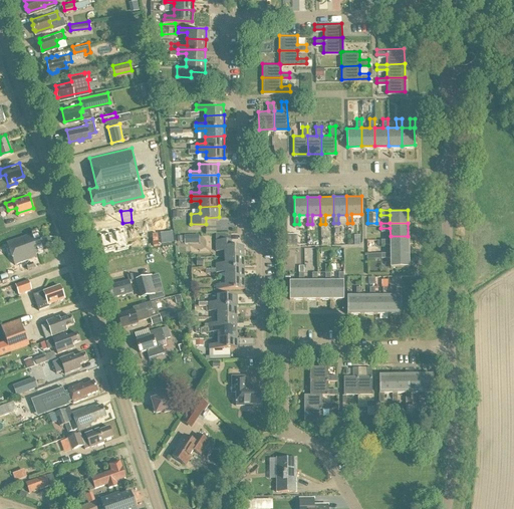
[(123,226),(100,231),(102,239),(101,239),(102,244),(104,244),(104,245),(114,243),(115,245),(126,242),(123,226)]
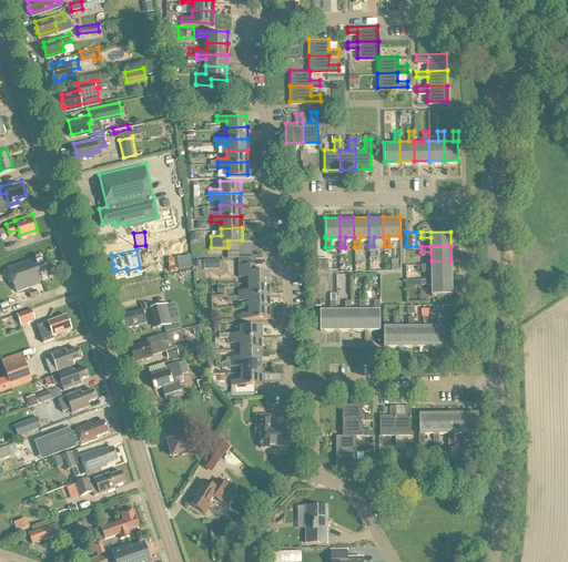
[(39,275),(51,271),(44,254),(36,257),(33,254),(7,264),(16,288),(40,279),(39,275)]
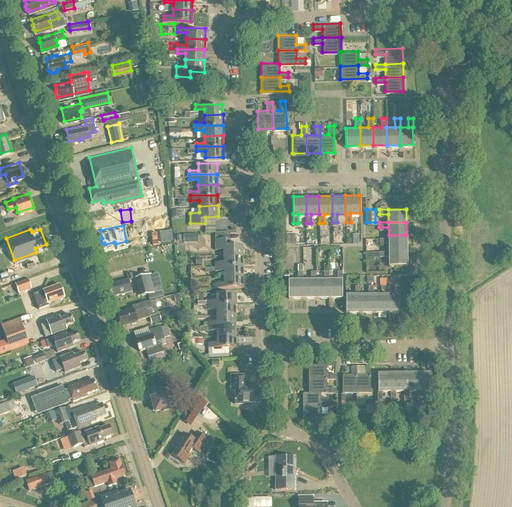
[(184,238),(198,237),(198,229),(184,229),(184,238)]
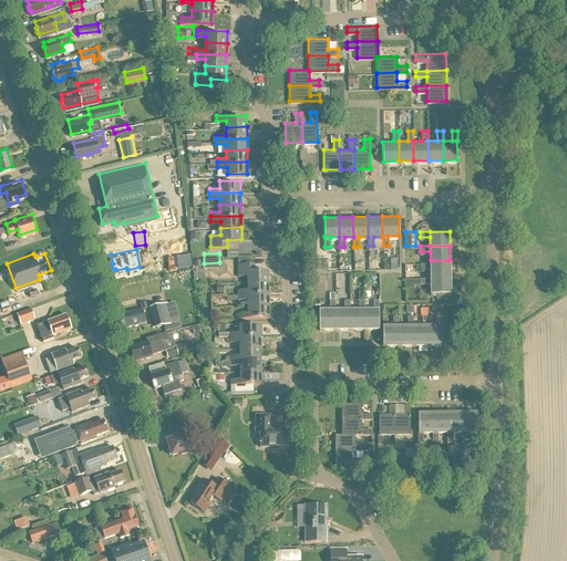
[(318,265),(330,265),(330,253),(318,253),(318,265)]
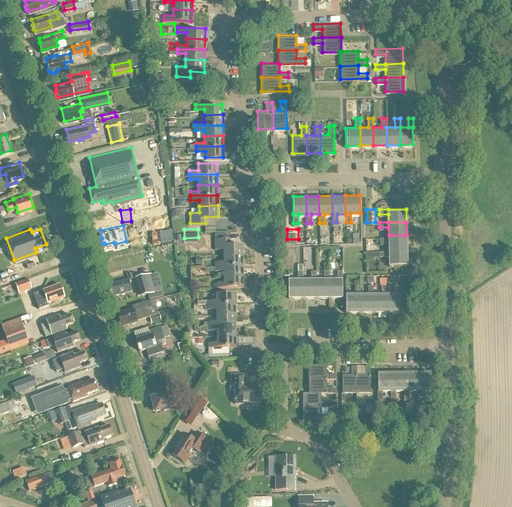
[(389,235),(379,235),(379,240),(389,240),(389,249),(406,248),(406,235),(389,235)]
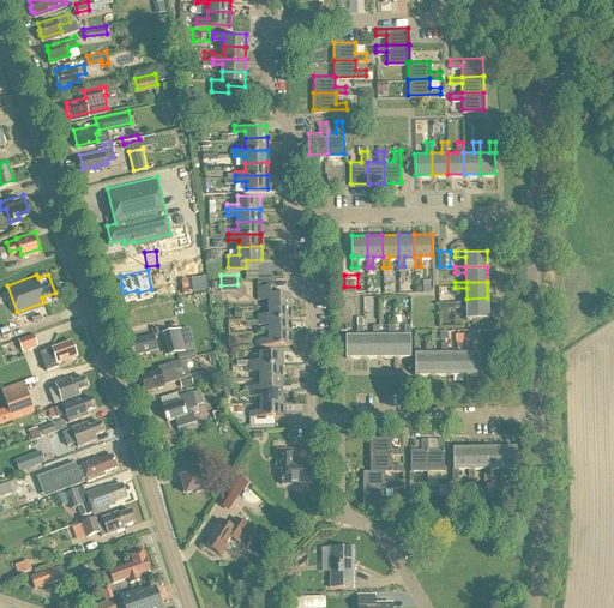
[(276,283),(258,283),(258,298),(269,296),(269,304),(292,302),(292,290),(276,292),(276,283)]
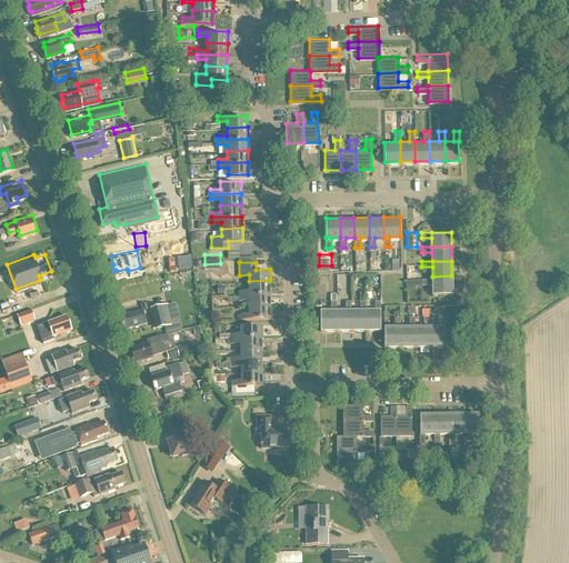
[(451,275),(432,277),(422,277),(422,282),(432,282),(432,292),(452,292),(451,275)]
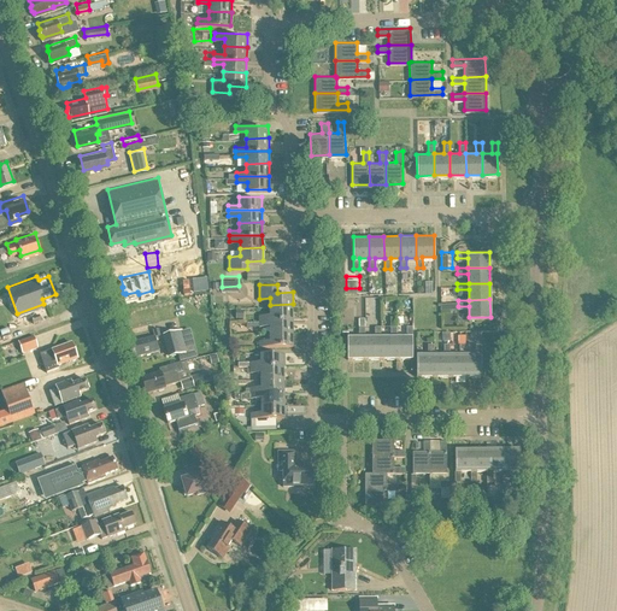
[(270,305),(270,313),(259,313),(259,318),(293,317),(293,304),(270,305)]
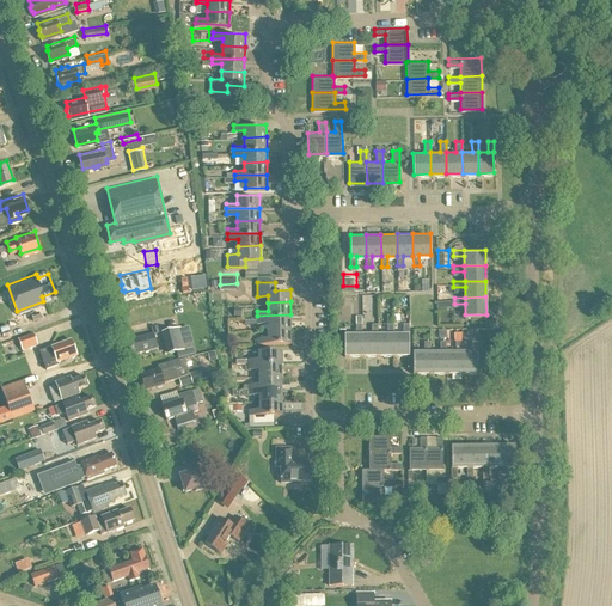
[(291,314),(257,316),(258,320),(269,320),(269,328),(292,326),(291,314)]
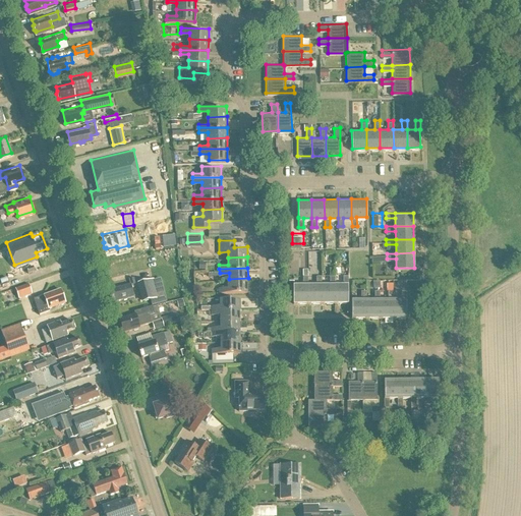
[(302,283),(293,283),(293,300),(308,300),(308,283),(307,273),(302,273),(302,283)]
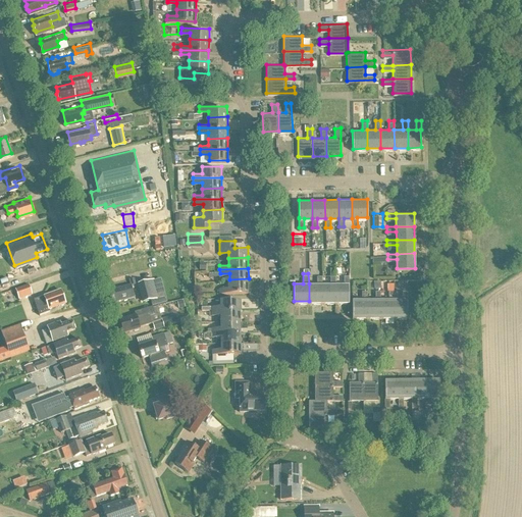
[(317,282),(309,283),(309,301),(322,301),(322,282),(322,273),(317,273),(317,282)]
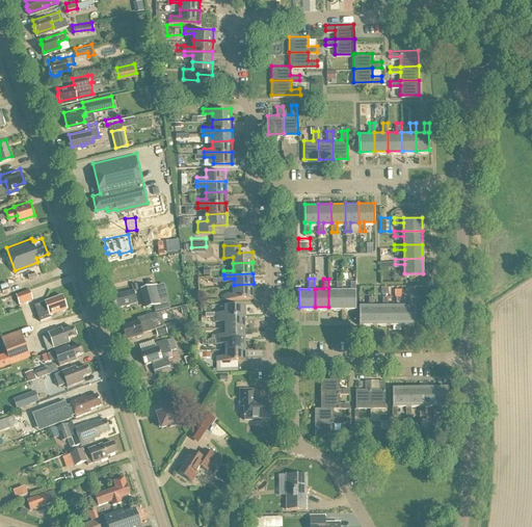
[(337,279),(337,288),(328,288),(328,307),(342,307),(342,288),(342,279),(337,279)]
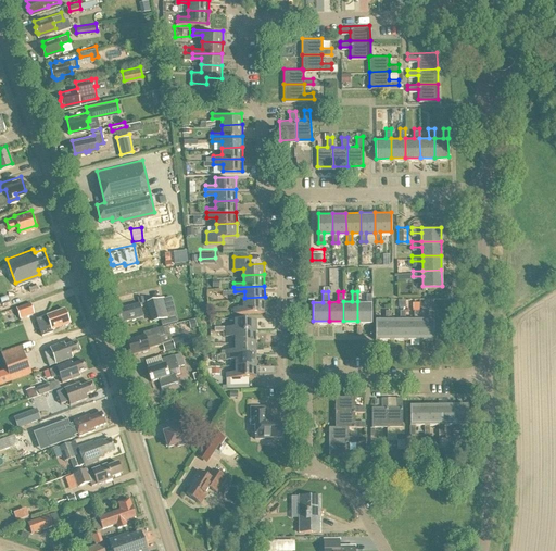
[(357,301),(357,321),(370,321),(370,301),(371,301),(371,291),(366,291),(366,301),(357,301)]
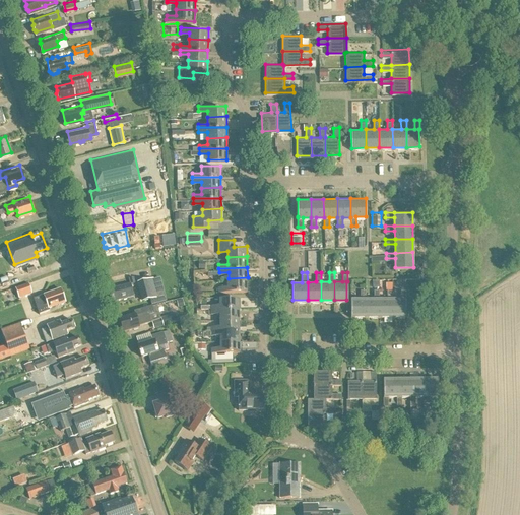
[(132,282),(132,280),(134,279),(133,274),(129,275),(130,280),(110,286),(113,298),(122,296),(123,297),(126,296),(127,294),(133,293),(131,283),(132,282)]
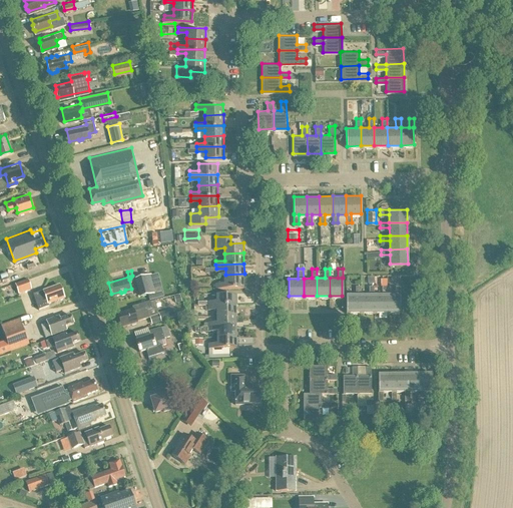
[(155,290),(150,272),(134,277),(139,294),(155,290)]
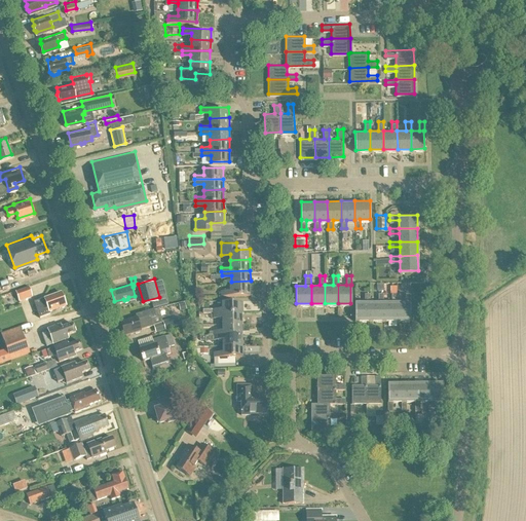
[(231,289),(222,289),(222,293),(251,292),(251,281),(231,282),(231,289)]
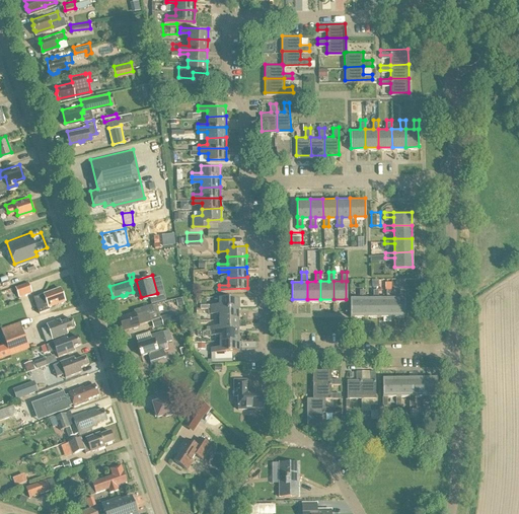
[(18,294),(31,289),(28,279),(15,284),(18,294)]
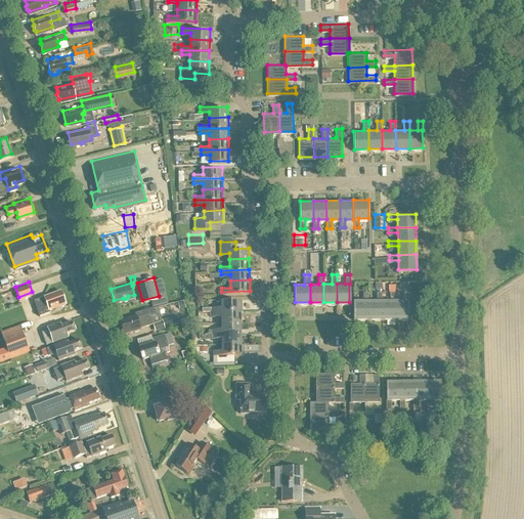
[(49,309),(48,306),(66,300),(60,287),(43,293),(34,297),(39,312),(49,309)]
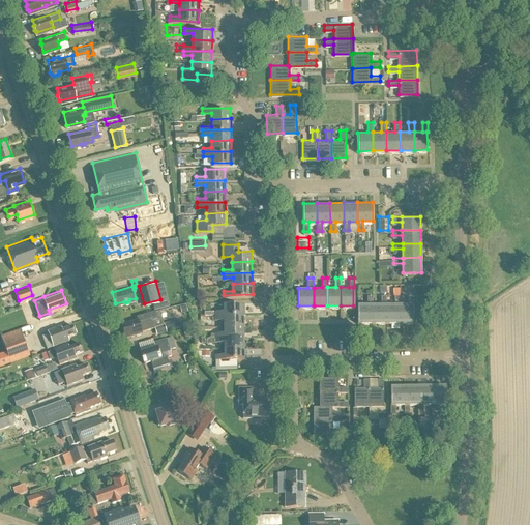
[(381,302),(373,302),(373,321),(386,320),(386,302),(386,292),(381,293),(381,302)]
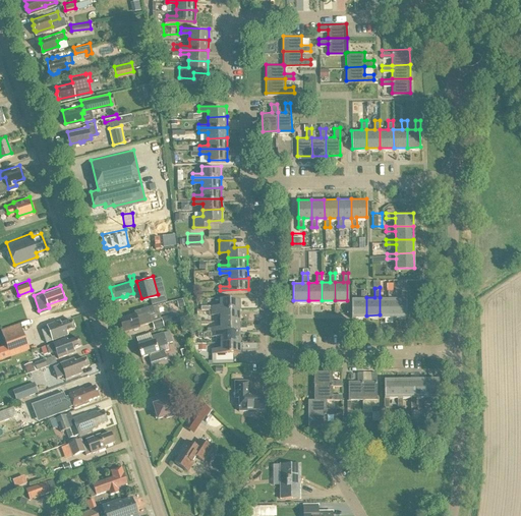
[(406,297),(407,297),(407,287),(401,288),(402,297),(393,297),(394,314),(406,314),(406,297)]
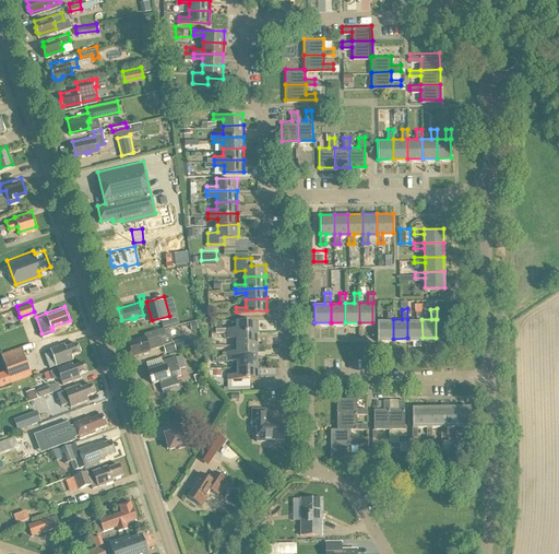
[(388,309),(388,319),(377,319),(378,339),(393,339),(393,319),(393,309),(388,309)]
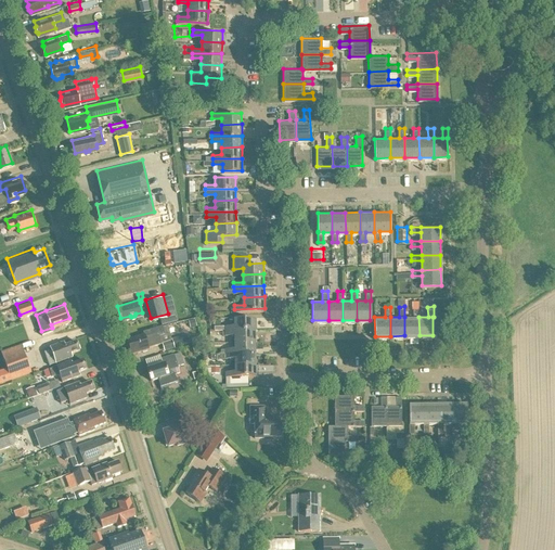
[(414,317),(404,317),(404,335),(420,335),(418,317),(418,307),(413,307),(414,317)]
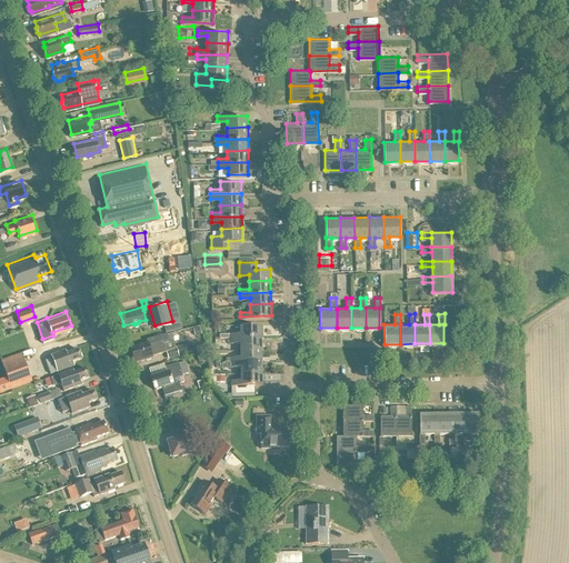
[(240,332),(230,332),(230,335),(261,335),(261,323),(240,323),(240,332)]
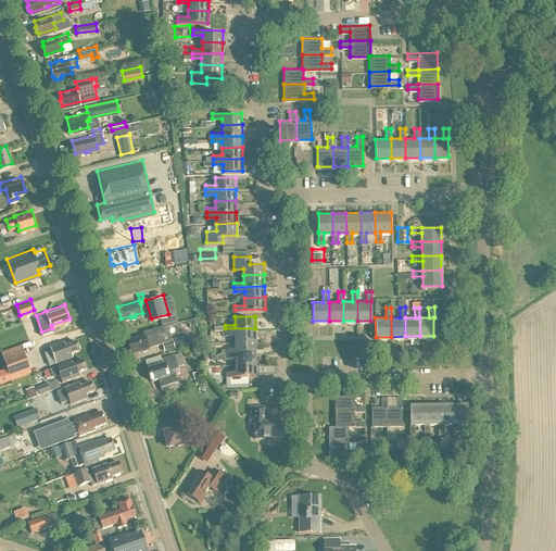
[(172,337),(166,321),(142,328),(143,332),(127,337),(127,339),(126,340),(128,343),(129,345),(131,351),(141,348),(143,349),(147,348),(148,346),(149,346),(149,345),(162,340),(161,340),(172,337)]
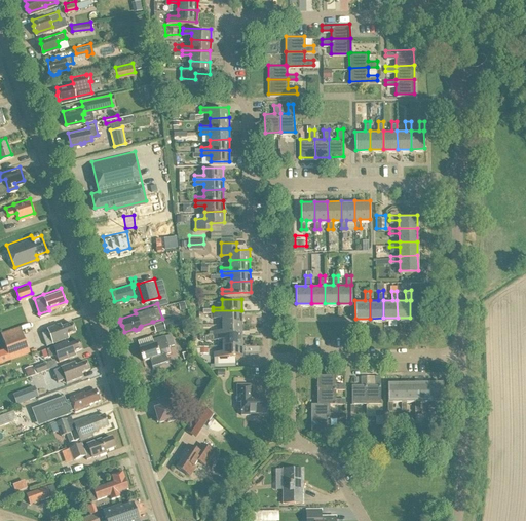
[(241,310),(213,310),(213,317),(222,317),(222,322),(241,322),(241,310)]
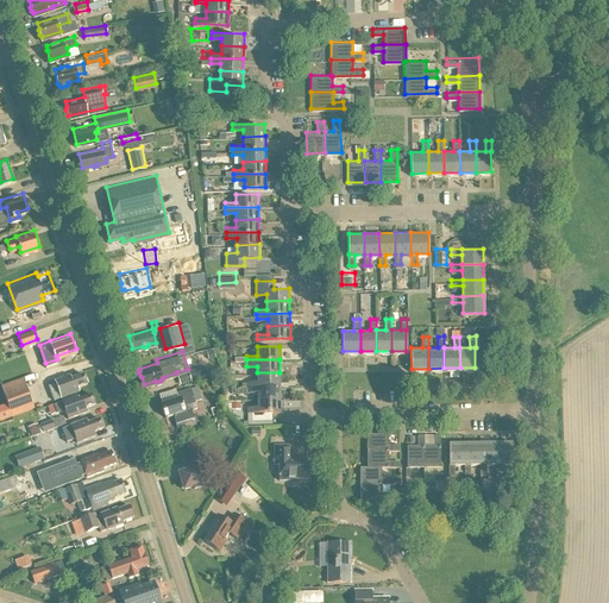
[(205,363),(188,368),(192,378),(208,372),(205,363)]
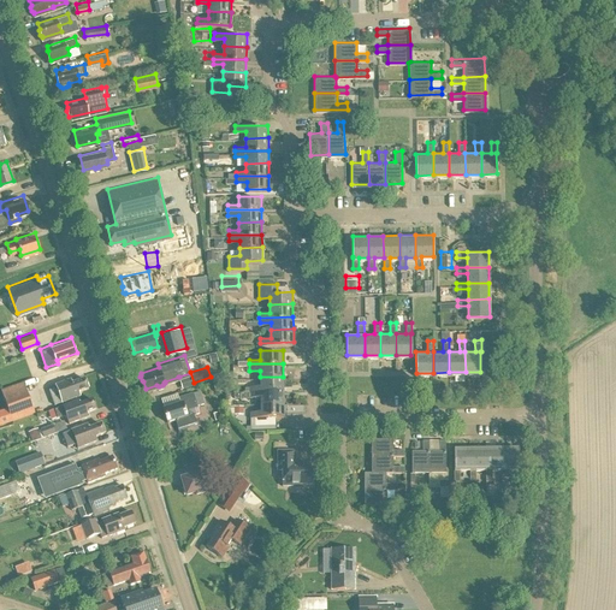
[(78,388),(88,384),(84,374),(71,378),(71,375),(54,382),(55,384),(49,386),(54,400),(60,398),(61,398),(80,392),(78,388)]
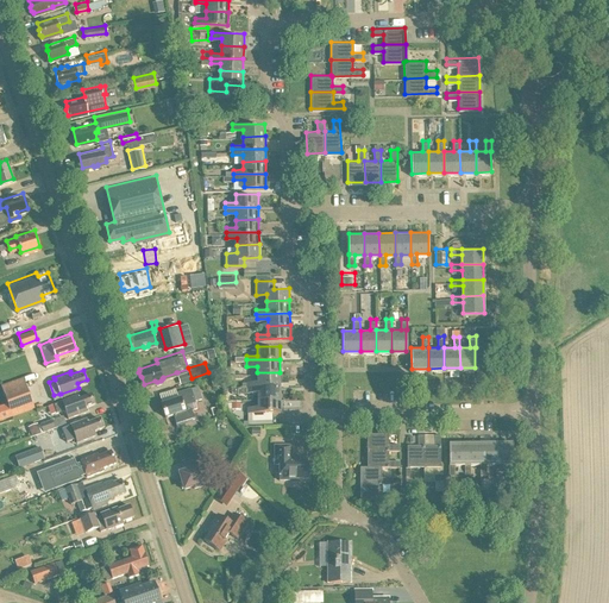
[(280,372),(257,372),(257,382),(246,382),(246,384),(280,384),(280,372)]
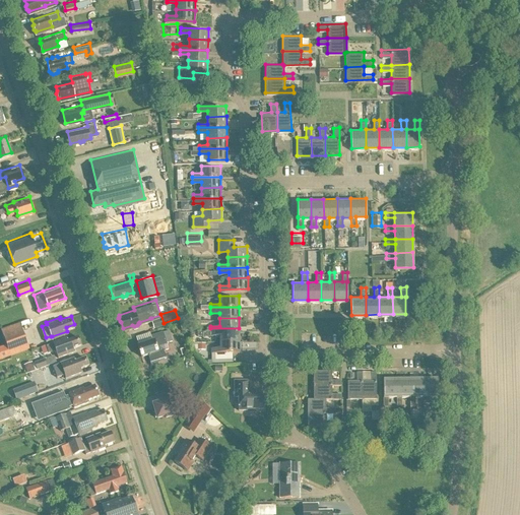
[(0,355),(9,351),(28,344),(19,319),(0,326),(6,341),(0,343),(0,355)]
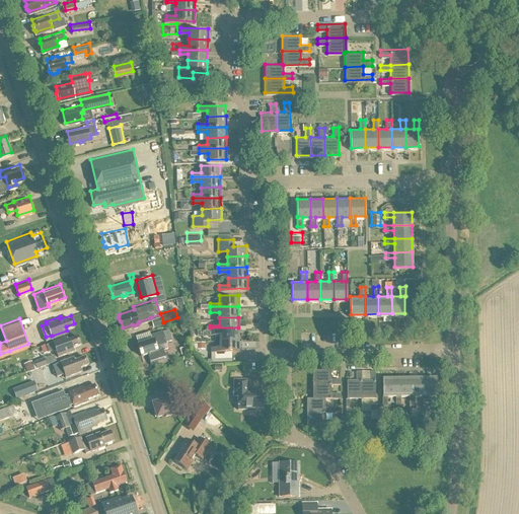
[(152,337),(137,341),(141,353),(146,351),(149,360),(164,356),(161,346),(158,347),(156,342),(165,339),(162,327),(151,332),(152,337)]
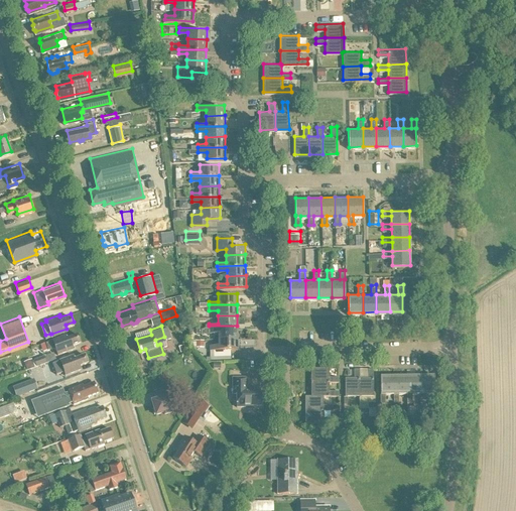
[(237,326),(209,326),(209,332),(219,332),(219,337),(238,337),(237,326)]
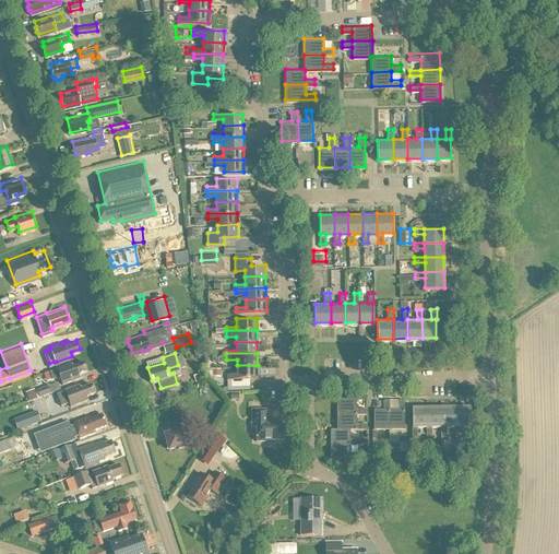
[(78,370),(86,367),(83,358),(72,363),(71,360),(48,367),(51,377),(60,374),(62,380),(80,375),(78,370)]
